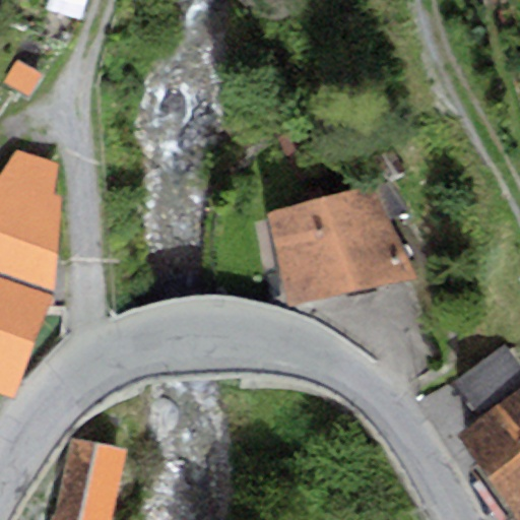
[(18,62),(6,84),(33,99),(45,76),(18,62)]
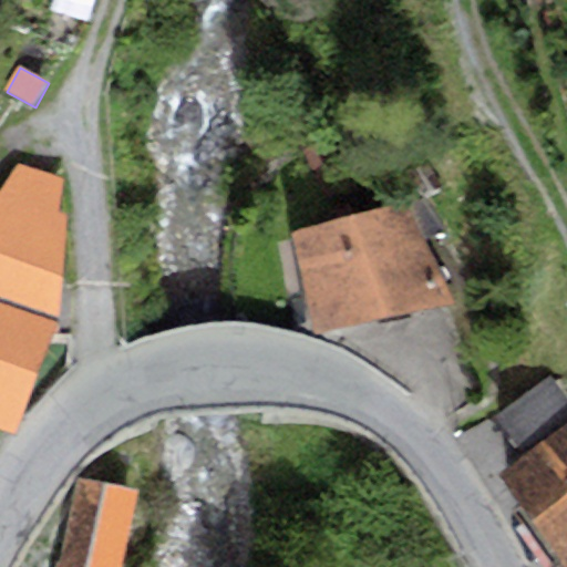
[(298,138),(319,191),(348,179),(327,126),(298,138)]
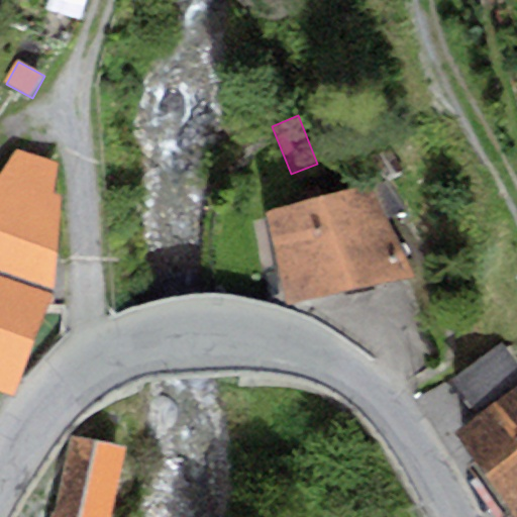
[(0,275),(53,295),(62,198),(50,191),(54,163),(14,149),(0,171),(0,275)]
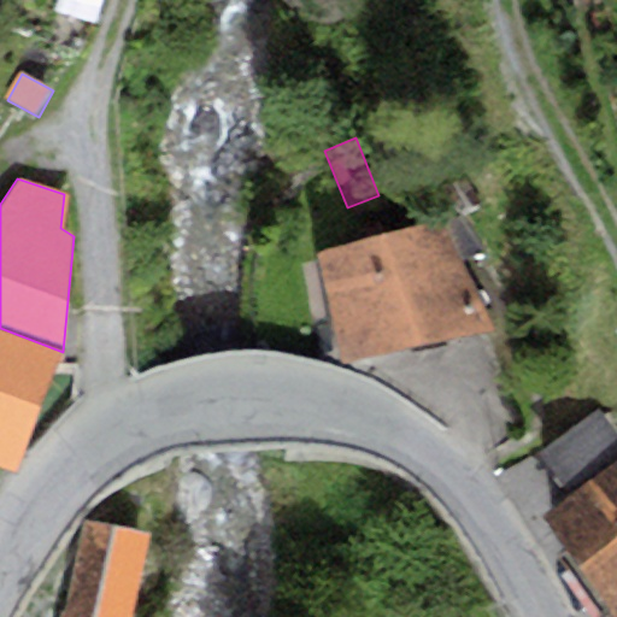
[(344,360),(492,331),(458,260),(482,253),(462,213),(317,251),(344,360)]
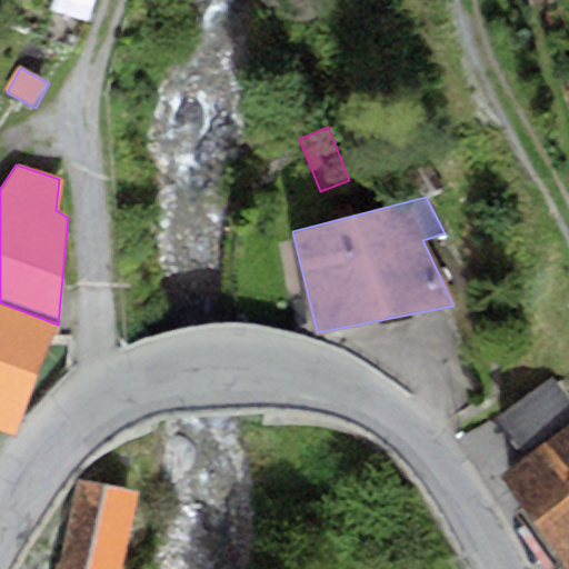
[(0,429),(16,436),(58,325),(0,302),(0,429)]
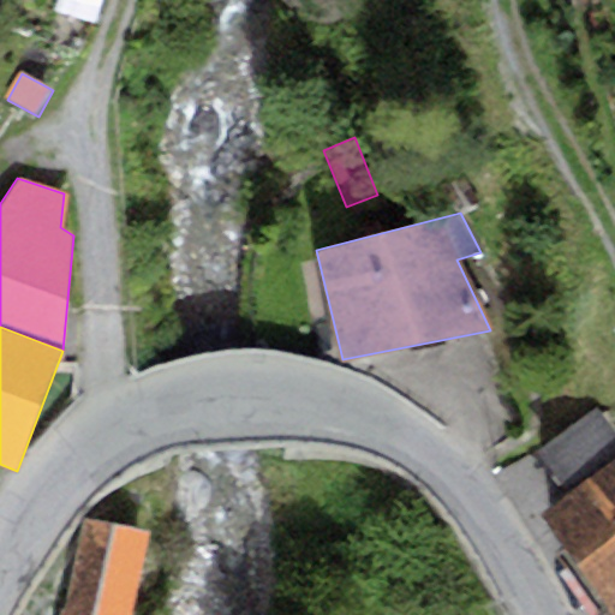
[(535,447),(571,494),(614,457),(614,431),(592,404),(535,447)]
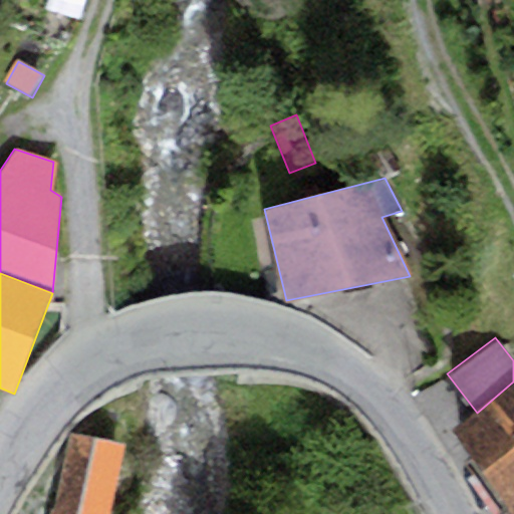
[(513,513),(513,381),(477,413),(455,431),(473,458),(465,466),(504,513),(513,513)]
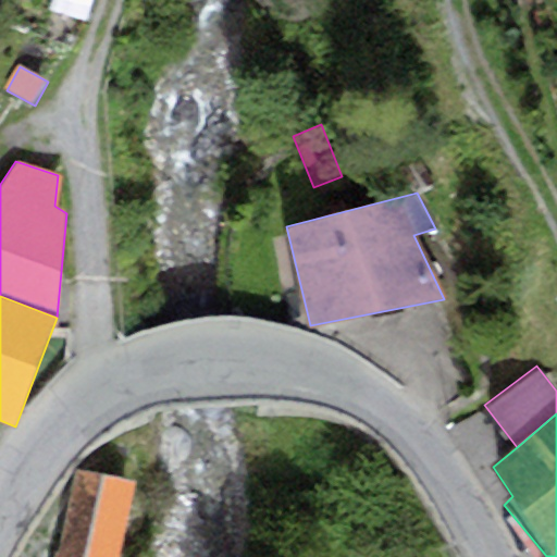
[(135,556),(151,483),(75,467),(58,552),(54,551),(52,556),(135,556)]
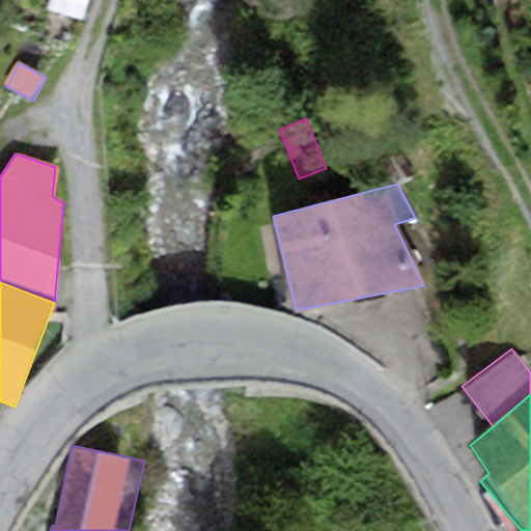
All buildings are outlined.
